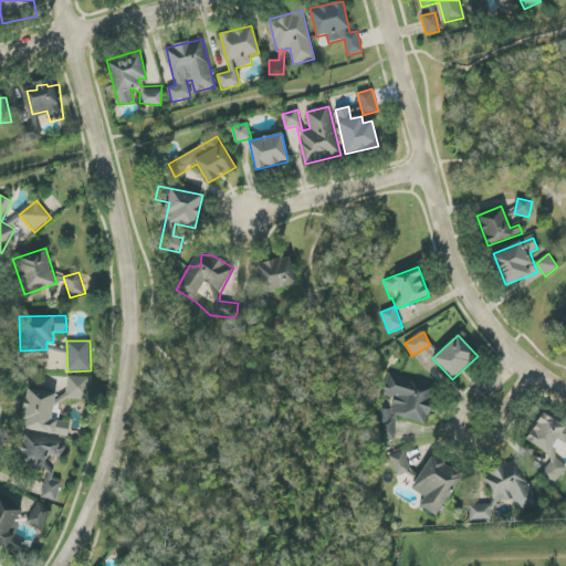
[(377,439),(394,442),(398,418),(427,423),(432,394),(421,390),(423,383),(388,375),(384,395),(395,397),(392,411),(384,409),(377,439)]
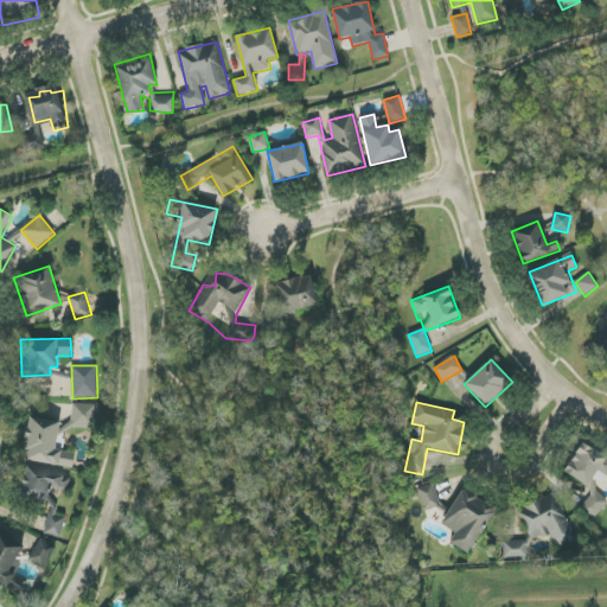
[(95,403),(71,404),(72,426),(96,426),(95,403)]
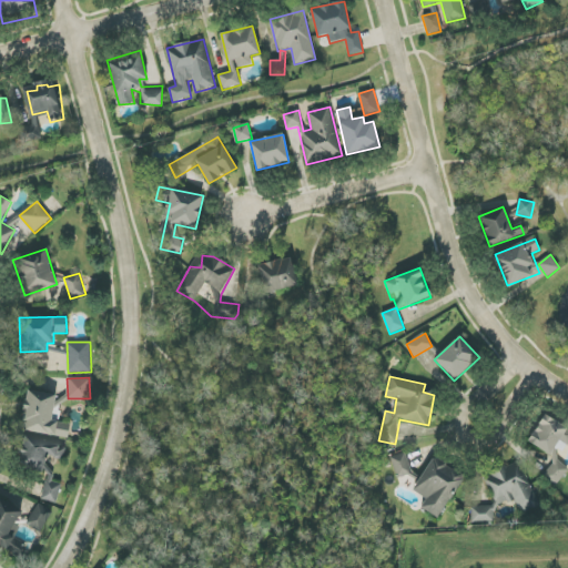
[(21,430),(69,438),(71,424),(52,422),(57,395),(28,391),(21,430)]
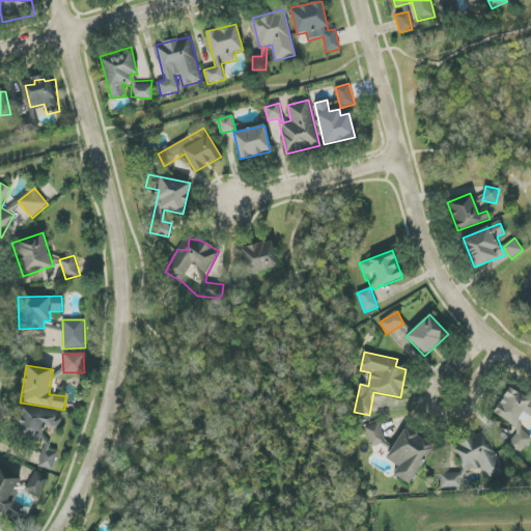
[(520,419),(528,422),(530,416),(530,399),(508,388),(494,414),(516,425),(520,419)]
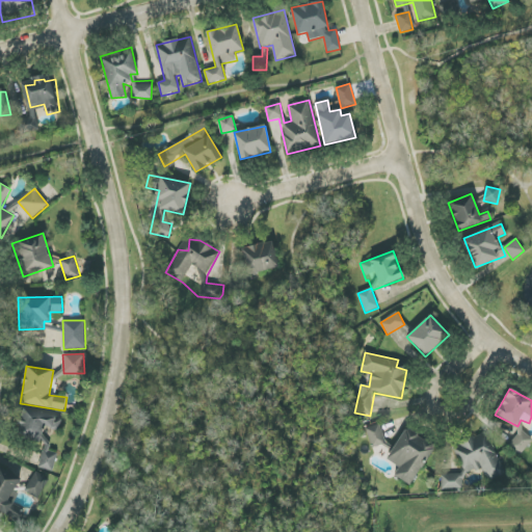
[(62,419),(23,408),(16,436),(41,443),(45,427),(59,431),(62,419)]
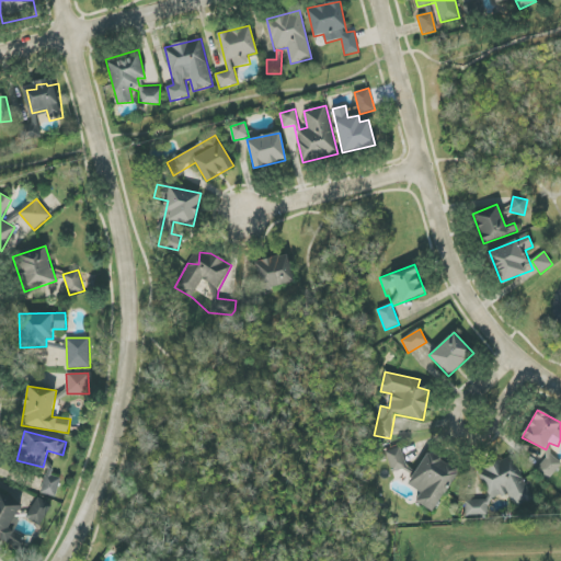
[(433,513),(459,471),(428,451),(408,484),(421,493),(415,502),(433,513)]
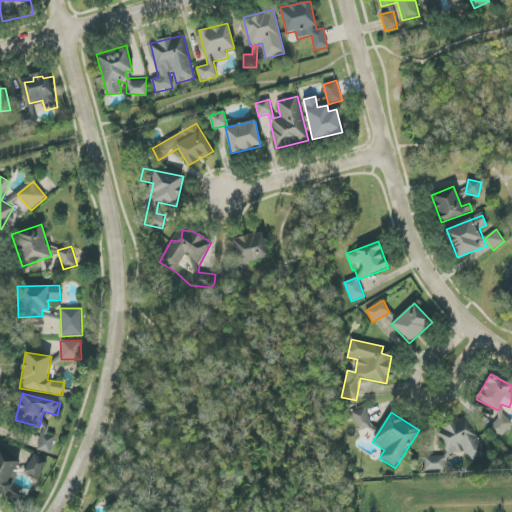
[(500,439),(511,424),(511,422),(501,413),(488,429),(500,439)]
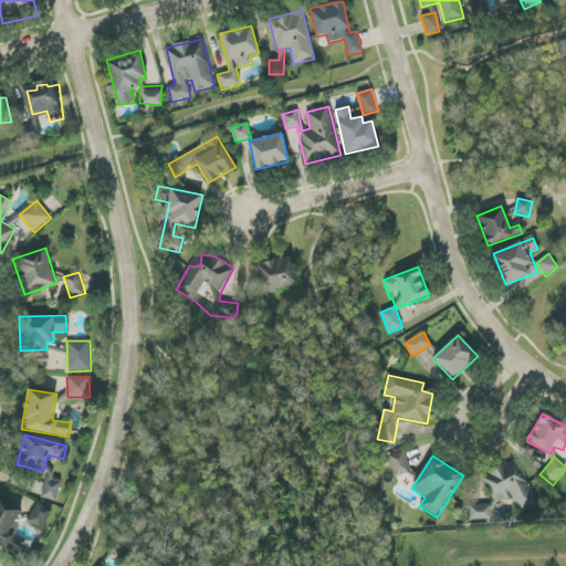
[(480,477),(494,506),(513,498),(520,513),(538,504),(516,459),(480,477)]
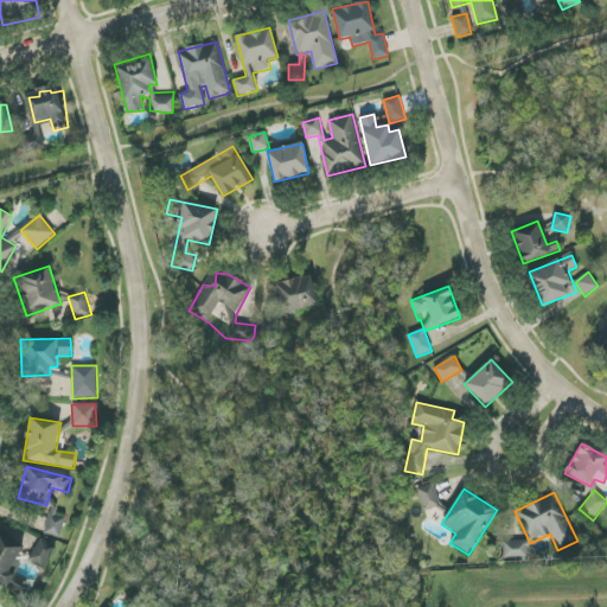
[(56,515),(58,506),(51,504),(44,535),(61,538),(66,517),(56,515)]
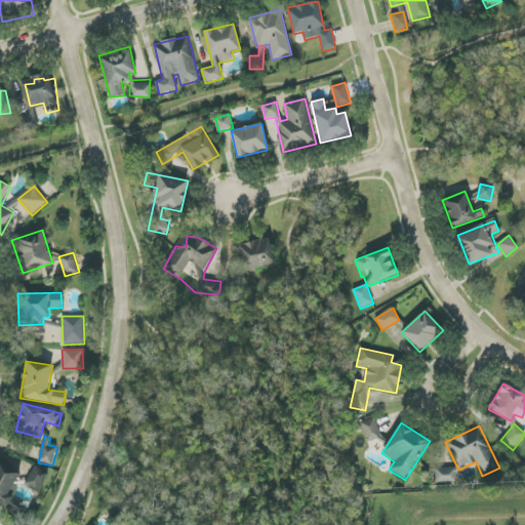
[(8,495),(21,472),(0,461),(0,503),(8,509),(13,498),(8,495)]
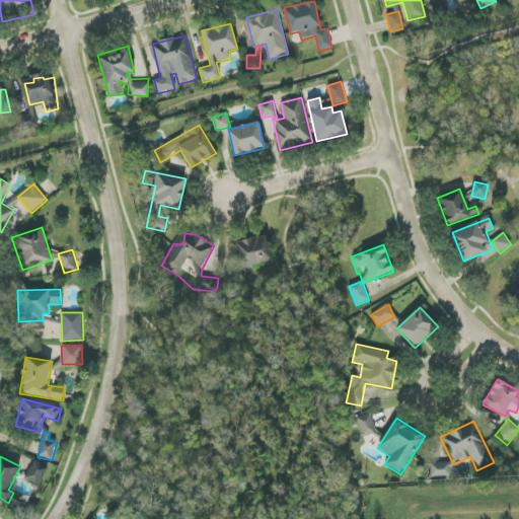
[(48,467),(34,460),(26,478),(40,485),(48,467)]
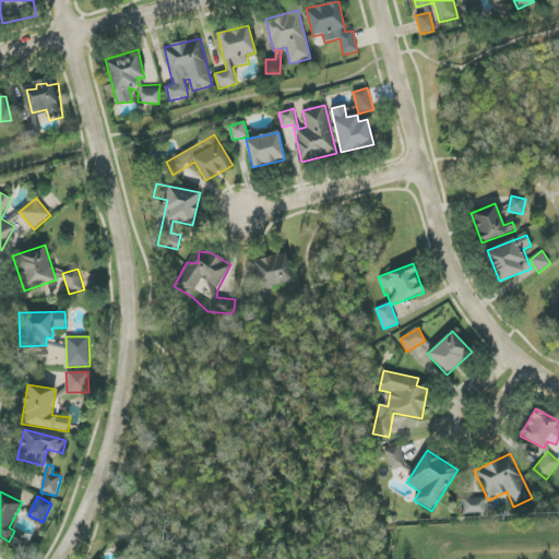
[(464,514),(486,514),(486,499),(464,499),(464,514)]
